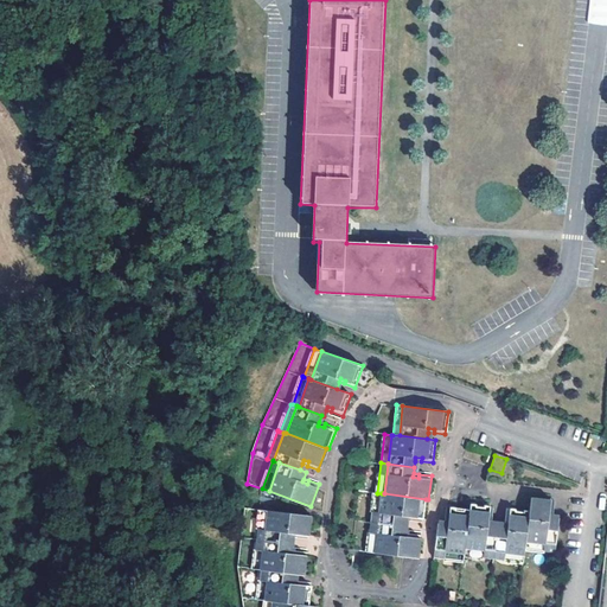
[(375,493),(371,522),(378,523),(382,493),(377,493),(375,493)]
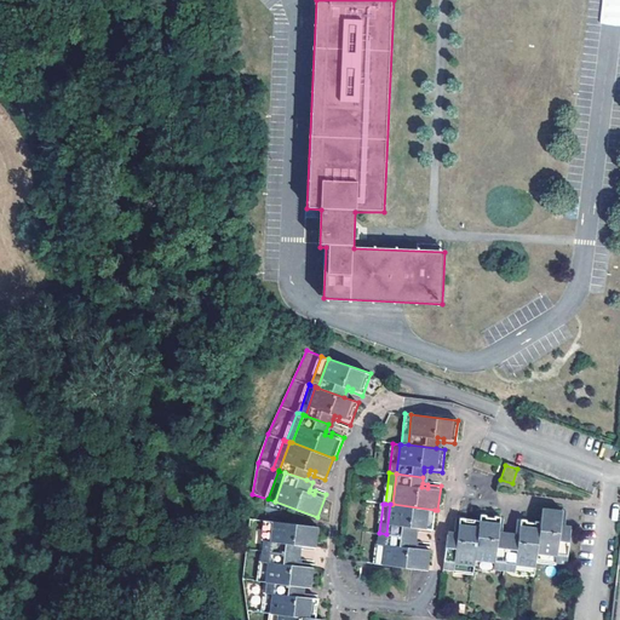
[(435,510),(392,504),(390,504),(386,534),(413,538),(414,532),(414,528),(420,528),(419,532),(432,533),(435,510)]
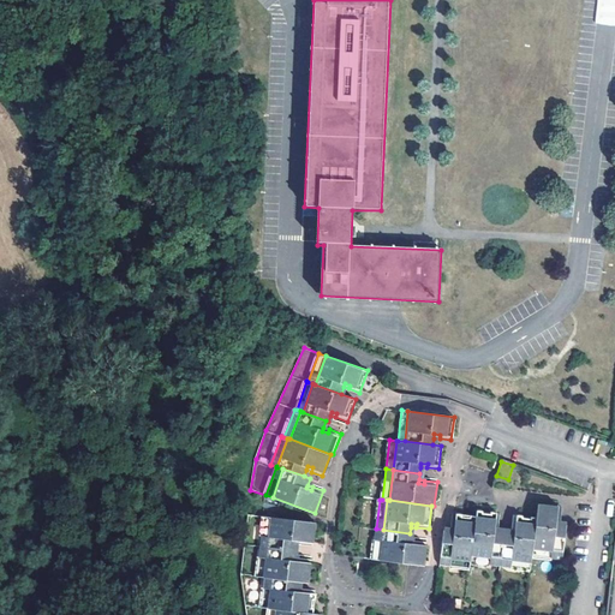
[(537,503),(536,519),(532,551),(562,555),(566,526),(559,525),(555,525),(556,519),(560,519),(561,507),(537,503)]
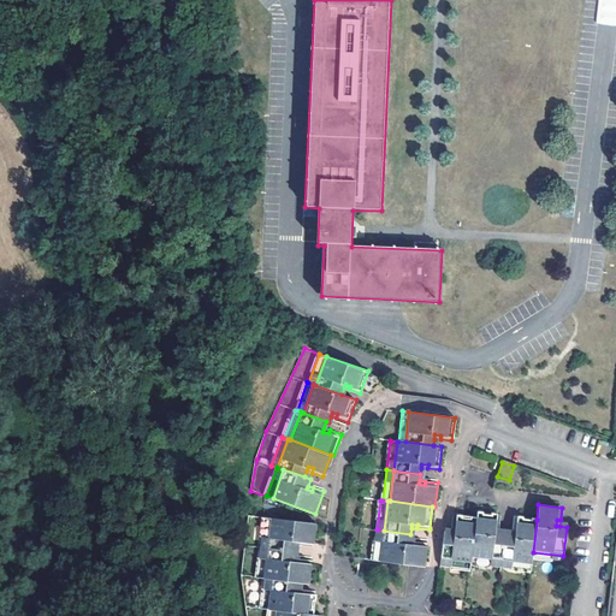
[(478,511),(477,519),(472,558),(501,562),(504,533),(498,532),(495,532),(496,526),(499,527),(501,514),(478,511)]
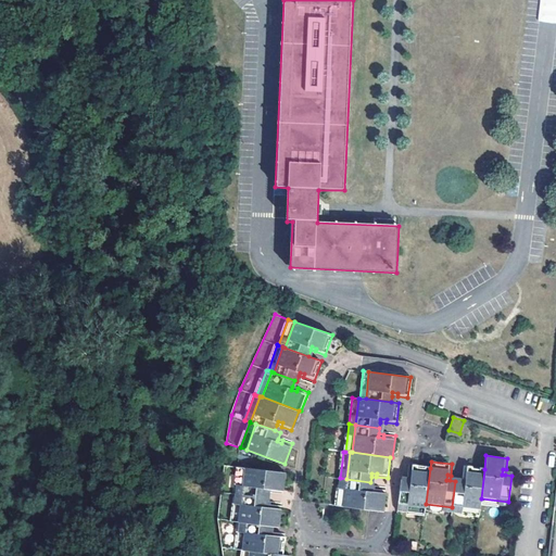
[(426,504),(430,468),(409,465),(407,477),(412,477),(411,481),(407,481),(401,480),(399,505),(426,508),(426,504)]
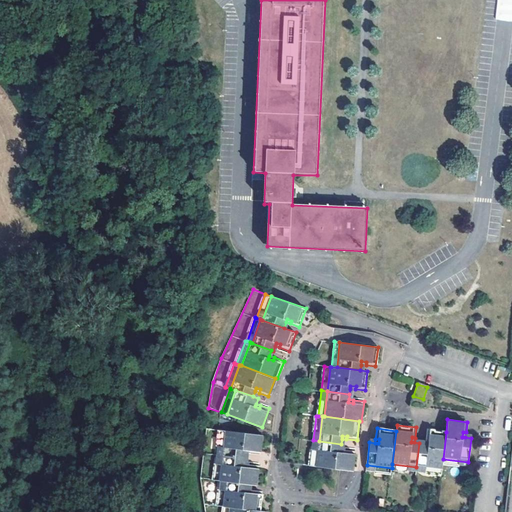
[(223,511),(224,507),(219,506),(221,481),(220,481),(215,481),(217,455),(220,430),(206,429),(201,479),(205,511),(223,511)]
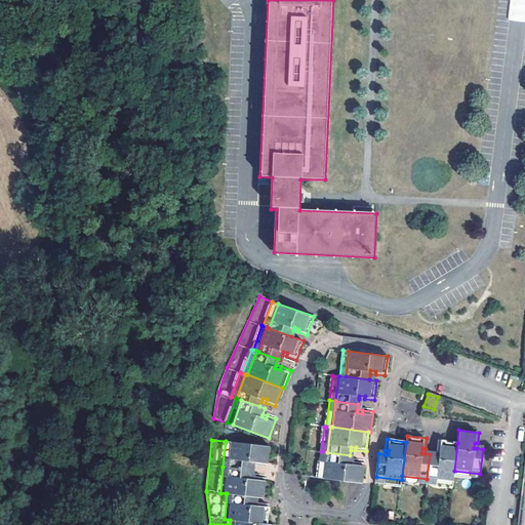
[(454,471),(457,443),(437,440),(436,449),(439,450),(438,455),(435,454),(430,454),(427,479),(453,481),(453,476),(454,471)]
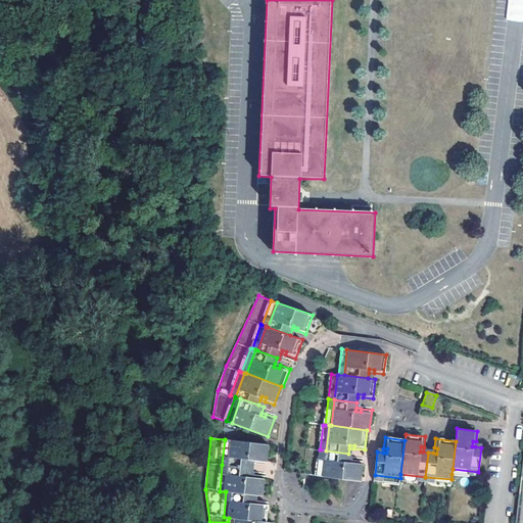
[(225,439),(222,465),(228,466),(231,440),(225,439)]
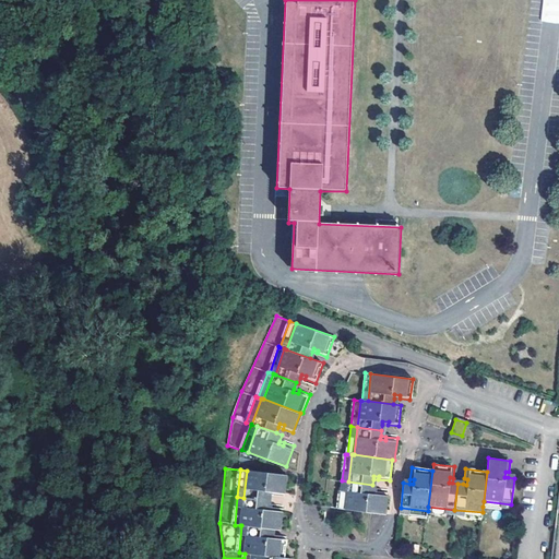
[(285,497),(287,475),(247,471),(244,498),(269,500),(269,495),(269,491),(274,491),(274,495),(285,497)]
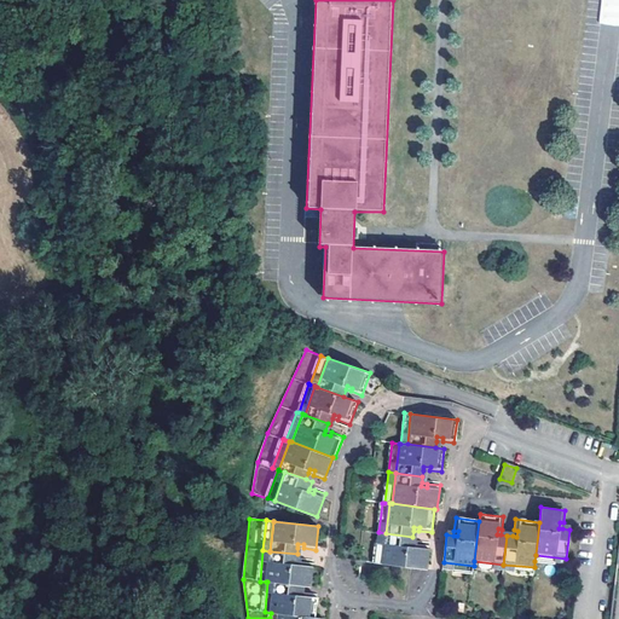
[(375,563),(382,563),(386,533),(379,532),(375,563)]
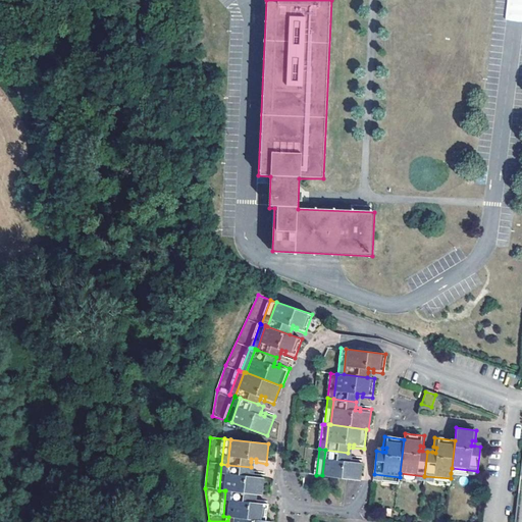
[(347,458),(348,453),(325,450),(322,475),(360,480),(362,460),(352,459),(352,462),(347,462),(347,458)]
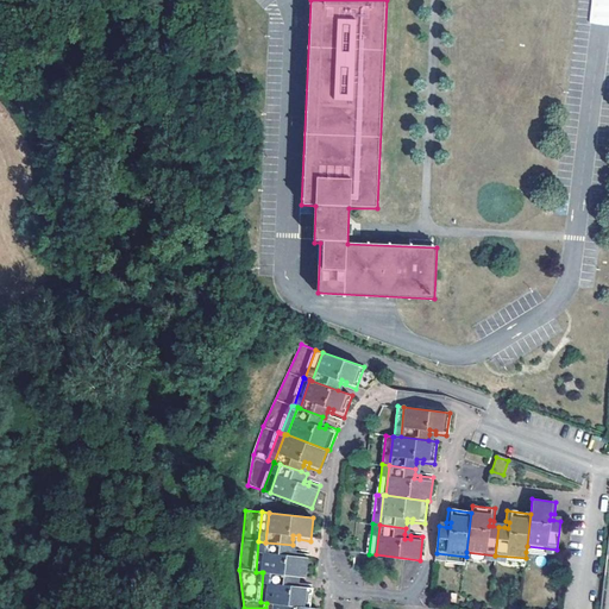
[(262,572),(265,542),(258,541),(256,572),(262,572)]
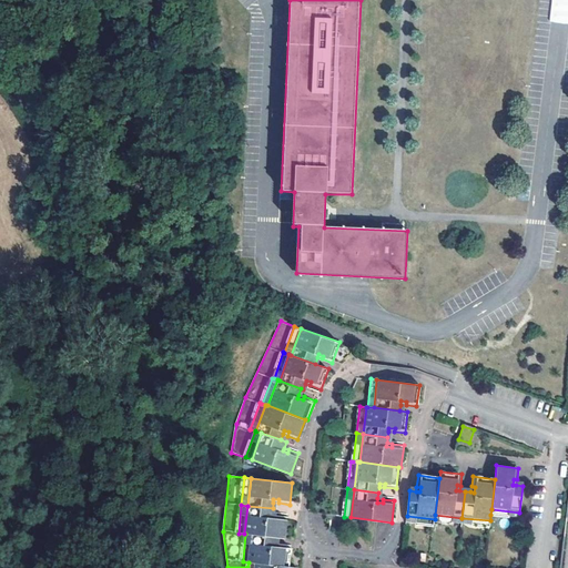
[(245,534),(252,535),(277,537),(286,538),(288,516),(277,515),(276,518),(272,517),(272,514),(273,508),(247,506),(244,534),(245,534)]
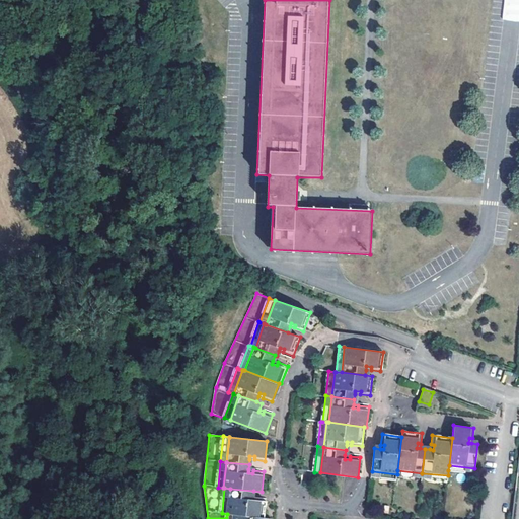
[(473,473),(474,468),(449,465),(448,470),(473,473)]
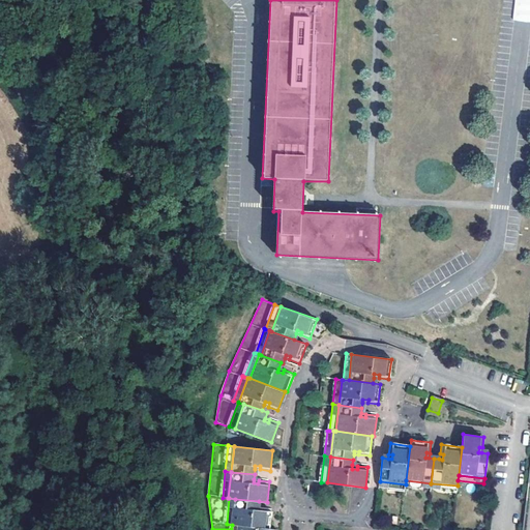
[(405,487),(431,490),(431,483),(406,480),(406,484),(405,487)]
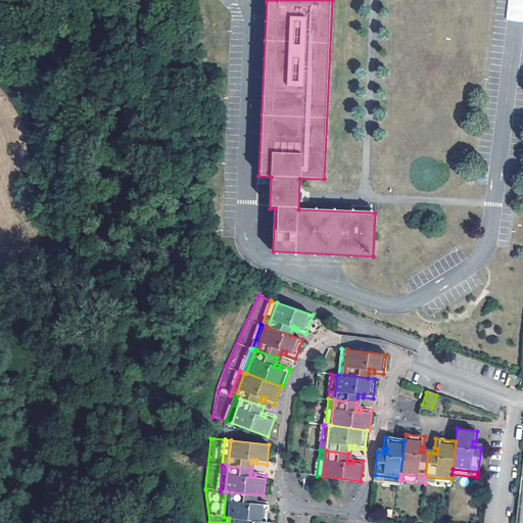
[(400,478),(375,475),(374,481),(399,484),(399,480),(400,478)]
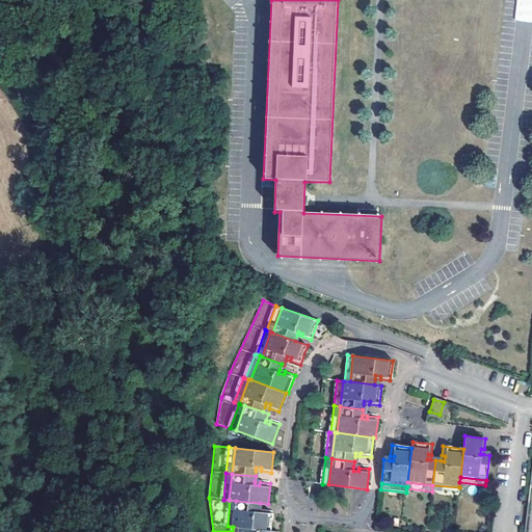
[(432,491),(458,495),(459,487),(432,485),(432,491)]
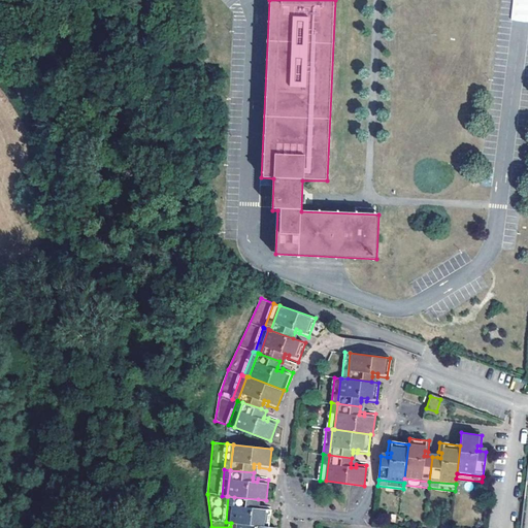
[(231,523),(234,497),(228,496),(226,522),(231,523)]
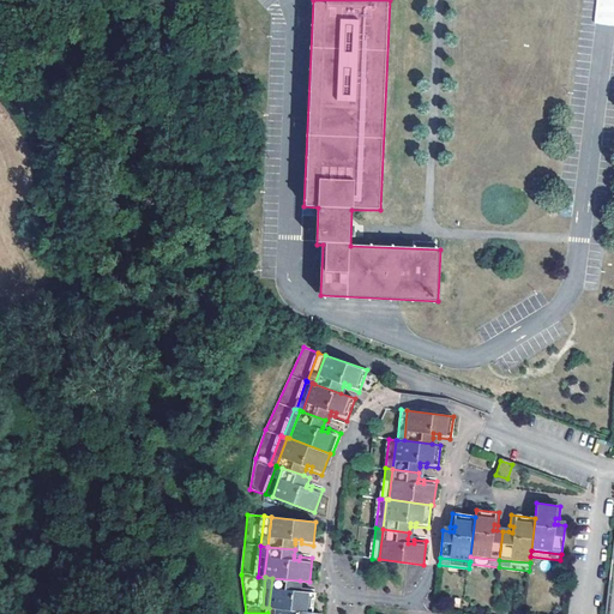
[(276,609),(313,613),(317,589),(305,588),(304,591),(299,591),(299,588),(300,581),(272,578),(269,608),(276,609)]
